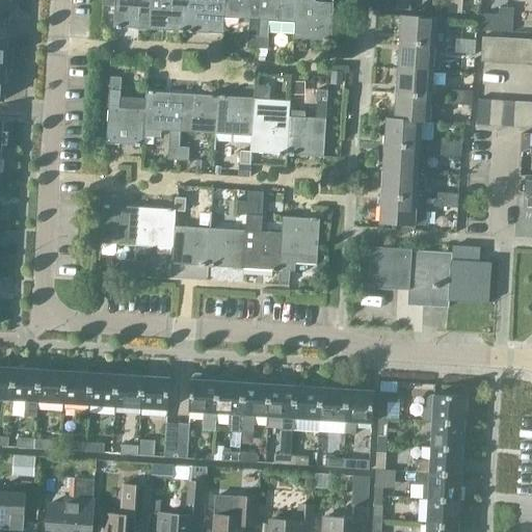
[(0,0),(0,22),(9,23),(10,0),(0,0)]
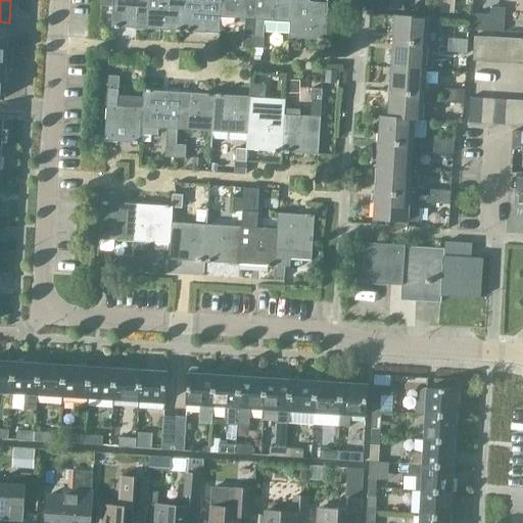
[(101,0),(101,6),(113,6),(111,27),(148,29),(149,0),(101,0)]
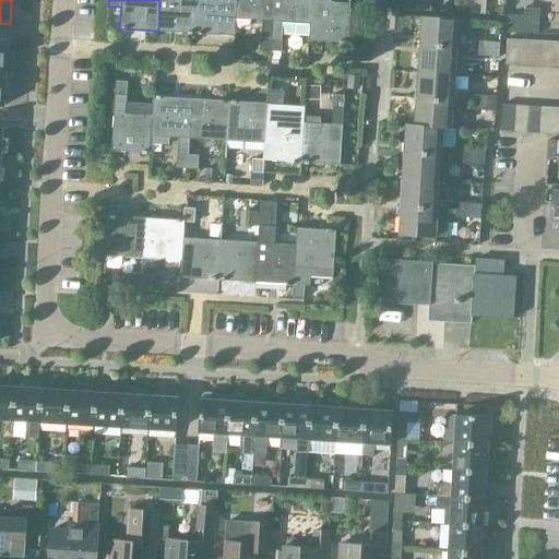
[(159,0),(158,31),(195,33),(198,0),(159,0)]
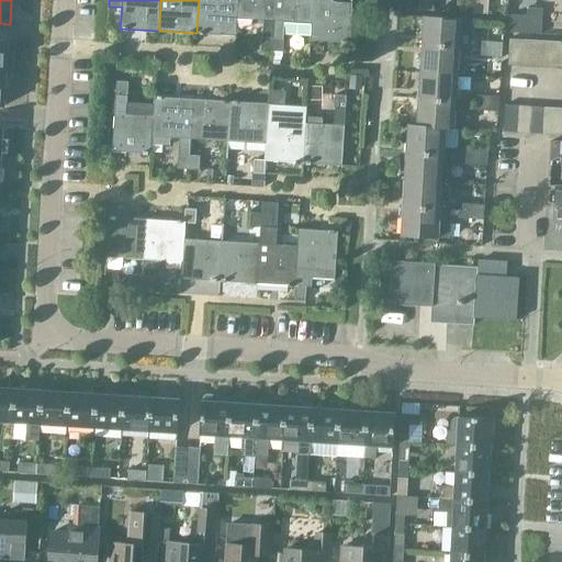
[(236,35),(237,19),(236,19),(237,0),(199,0),(197,33),(236,35)]
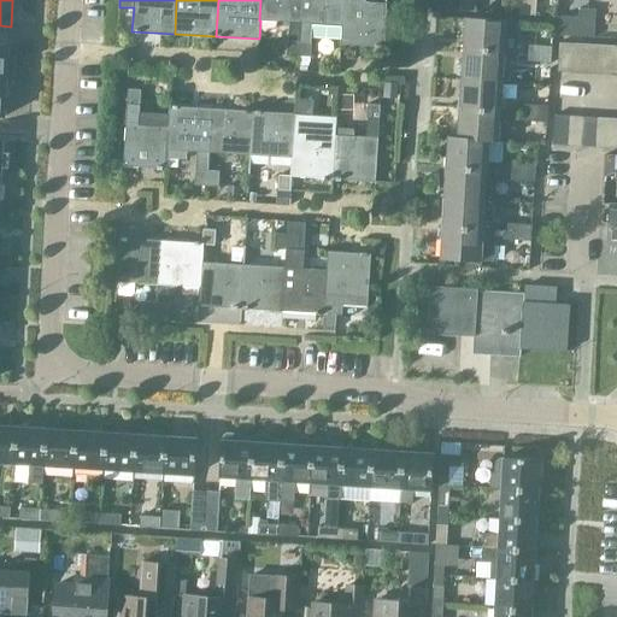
[(287,56),(299,57),(301,23),(303,0),(260,0),(259,21),(260,21),(289,22),(287,56)]
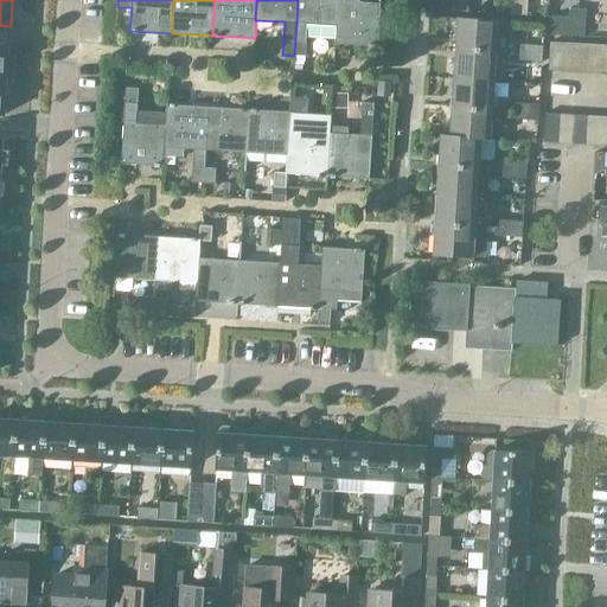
[(298,0),(296,23),(294,56),(306,56),(307,39),(336,40),(337,25),(339,0),(298,0)]
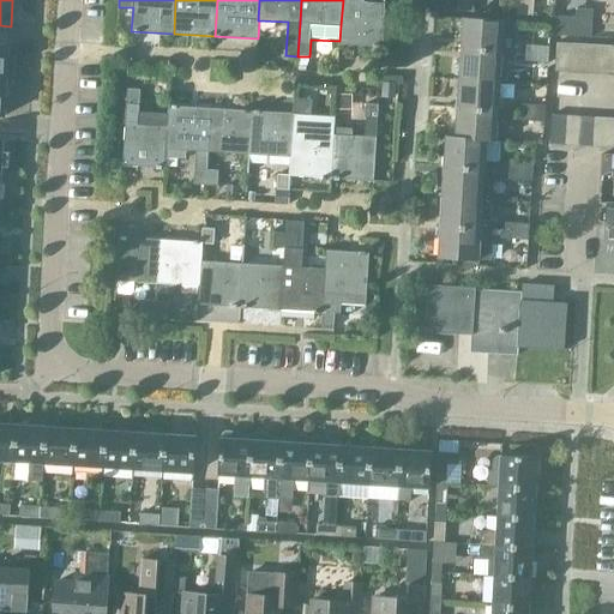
[(339,41),(339,44),(383,47),(385,4),(365,1),(363,0),(343,0),(341,25),(339,41)]
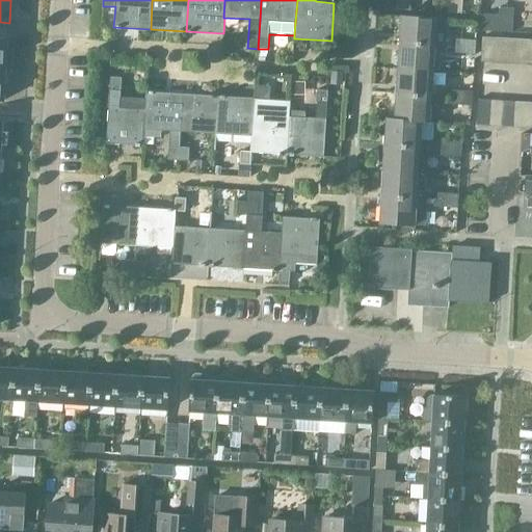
[(387,0),(386,8),(397,9),(397,1),(387,0)]
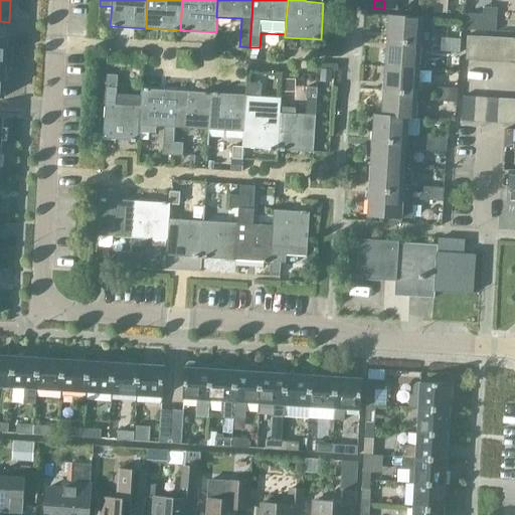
[(397,0),(384,0),(384,1),(384,9),(397,10),(397,0)]
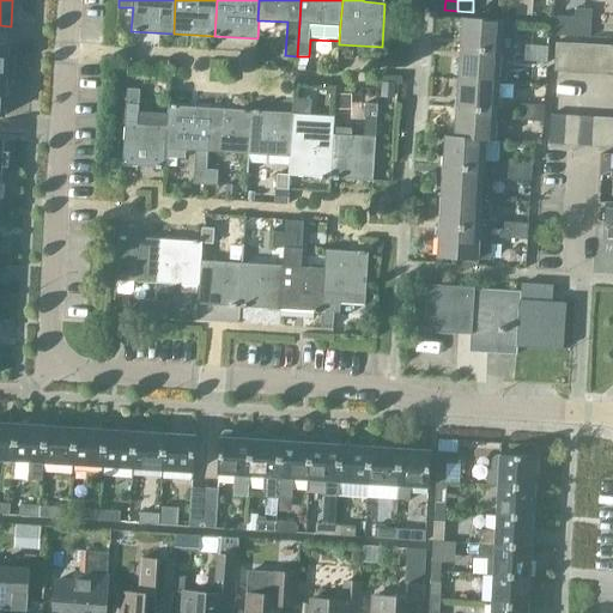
[(533,1),(517,0),(516,14),(533,16),(533,1)]
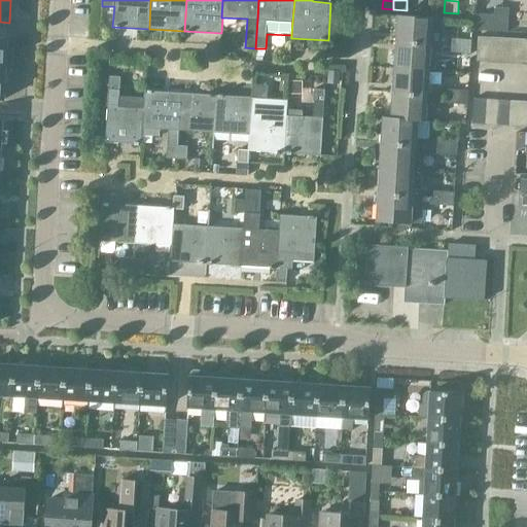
[(495,7),(495,20),(508,20),(510,8),(495,7)]
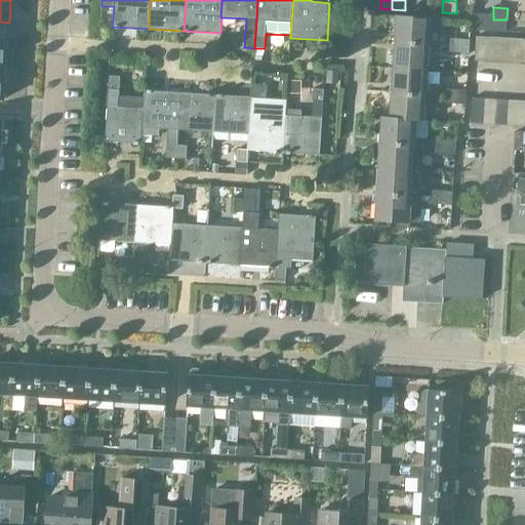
[(396,15),(395,41),(430,44),(446,45),(446,38),(446,31),(431,30),(432,17),(396,15)]
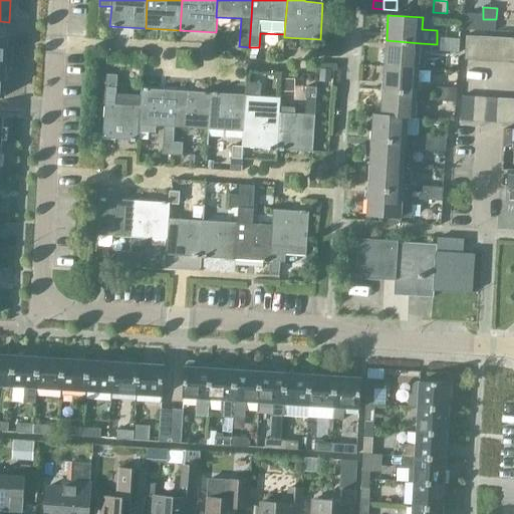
[(496,19),(483,19),(482,30),(495,31),(496,19)]
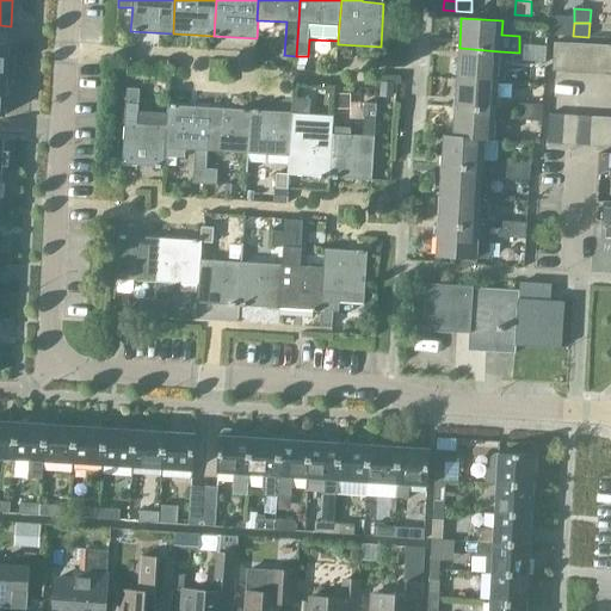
[(0,25),(0,55),(10,56),(11,26),(0,25)]
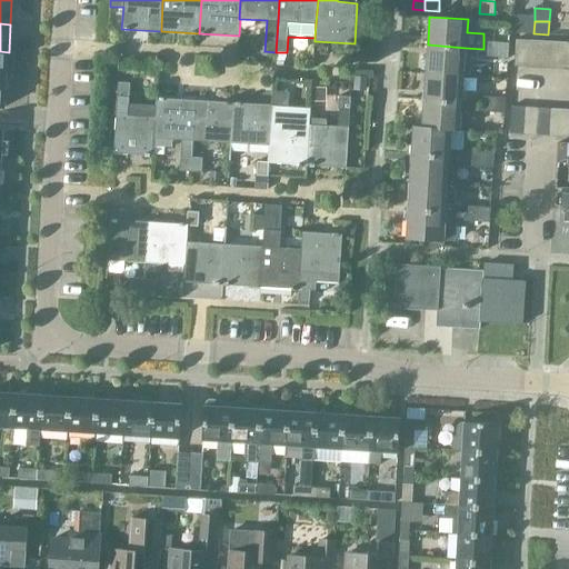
[(515,67),(528,67),(529,40),(516,39),(515,67)]
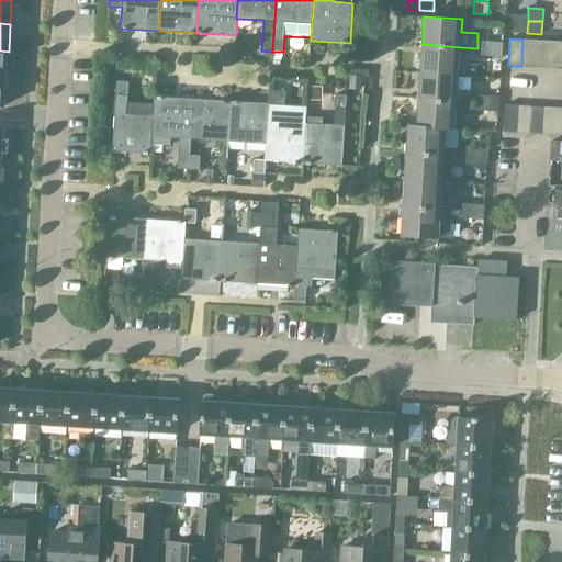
[(521,66),(534,67),(536,41),(523,40),(521,66)]
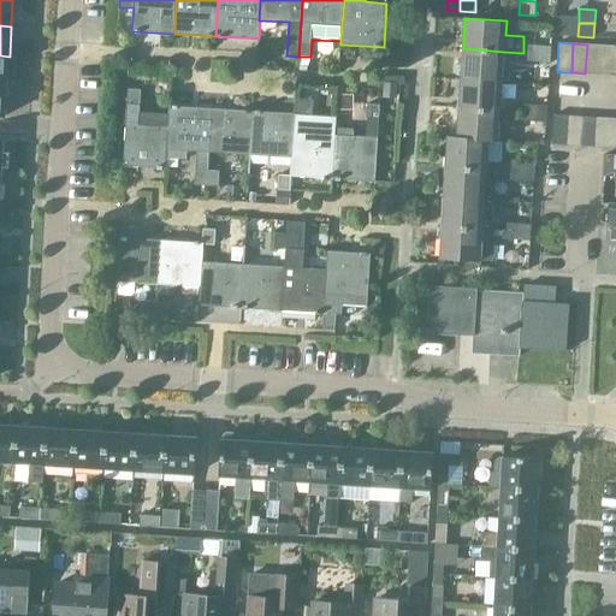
[(522,60),(537,61),(538,46),(523,45),(523,53),(522,60)]
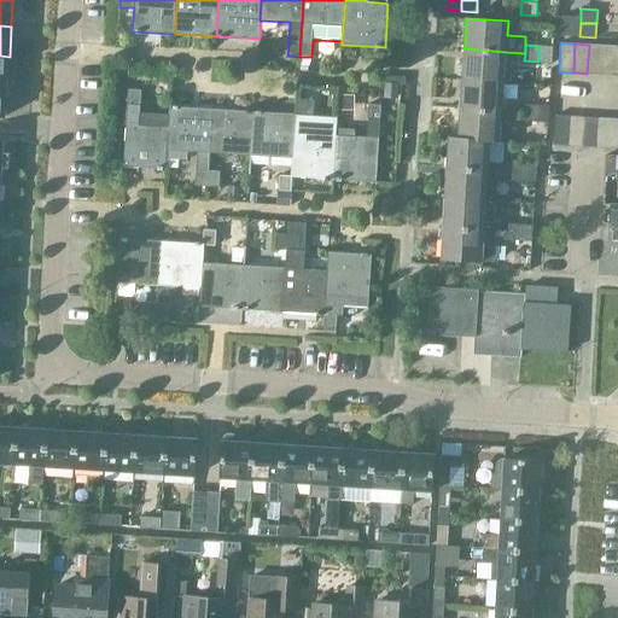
[(587,74),(601,75),(604,46),(589,45),(587,74)]
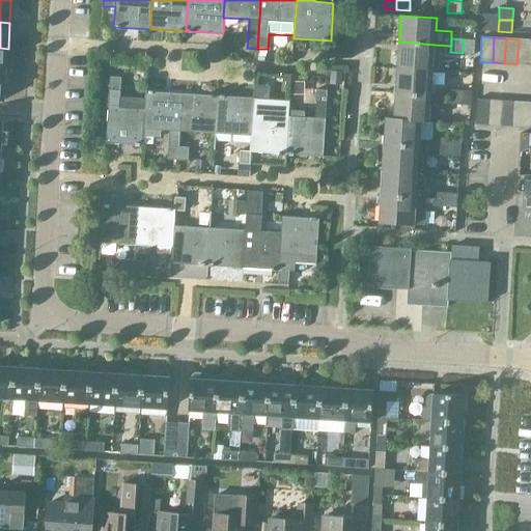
[(464,39),(463,53),(474,54),(475,40),(464,39)]
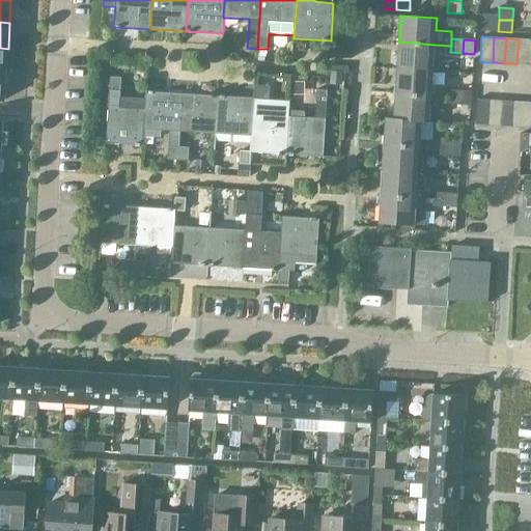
[(516,64),(529,64),(530,39),(519,39),(516,64)]
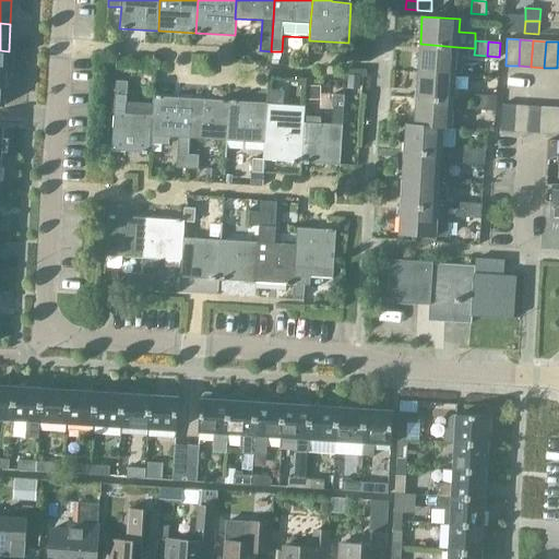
[(420,44),(418,71),(455,73),(458,47),(420,44)]
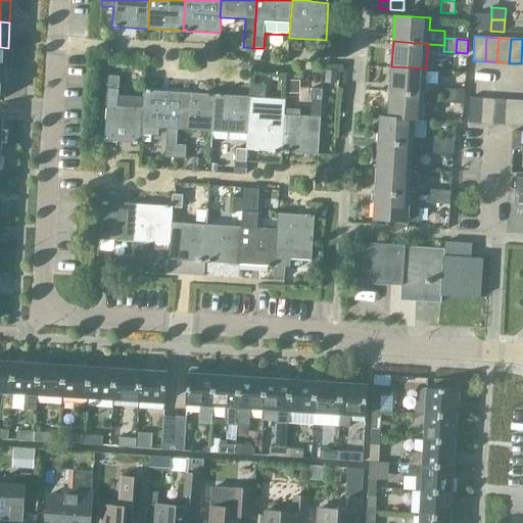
[(0,73),(6,74),(7,64),(10,64),(13,62),(14,50),(11,48),(8,48),(0,47),(0,73)]
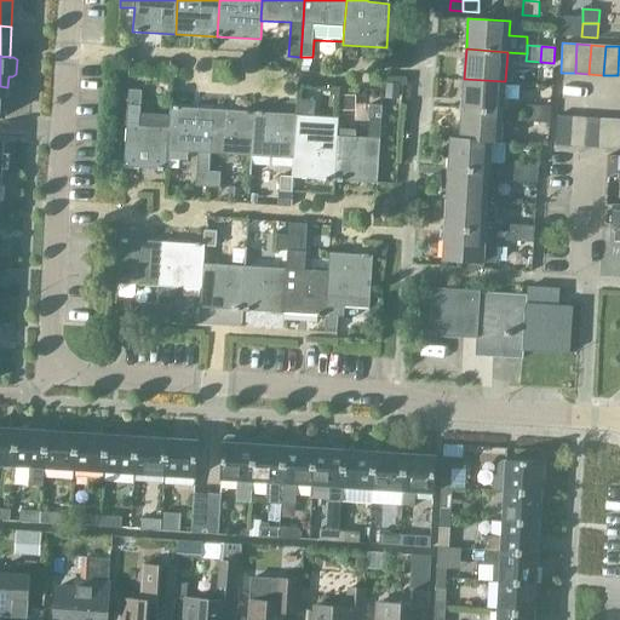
[(464,79),(463,109),(504,112),(505,81),(464,79)]
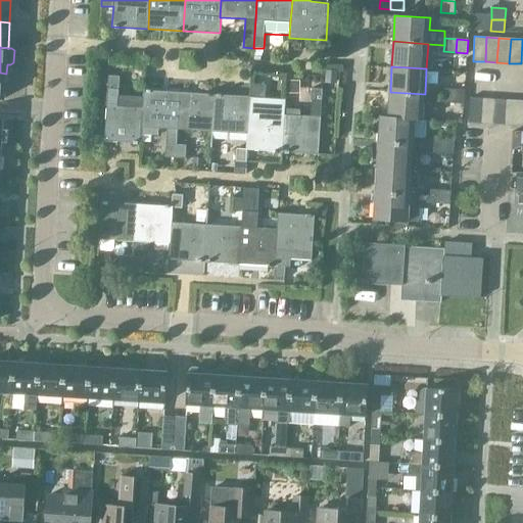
[(337,85),(338,73),(326,72),(325,84),(337,85)]
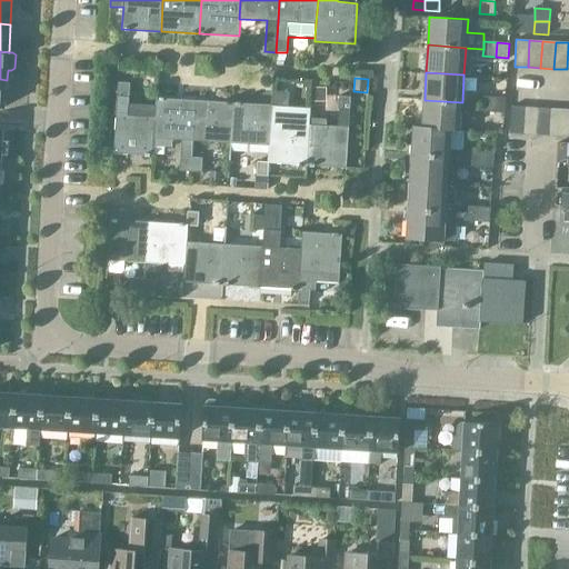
[(117,97),(113,153),(153,156),(155,149),(155,138),(156,116),(155,116),(156,107),(129,105),(130,83),(118,82),(117,97)]
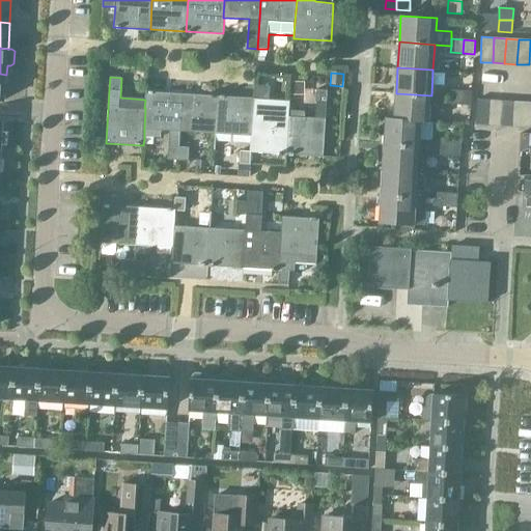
[(254,99),(255,99),(264,100),(266,86),(254,85),(254,98),(254,99)]
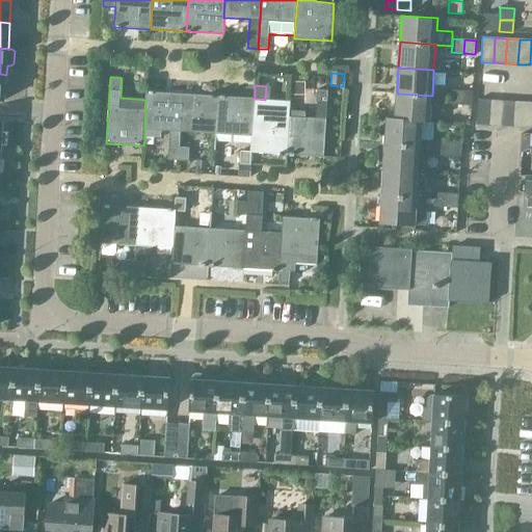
[(292,85),(291,102),(300,103),(300,96),(307,96),(307,86),(292,85)]
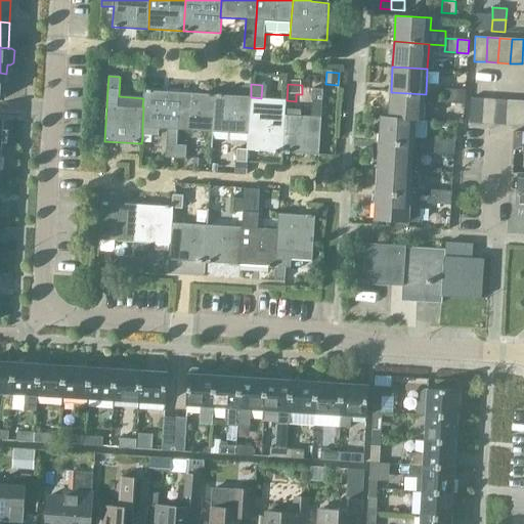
[(286,115),(282,153),(319,155),(323,89),(312,88),(310,117),(286,115)]
